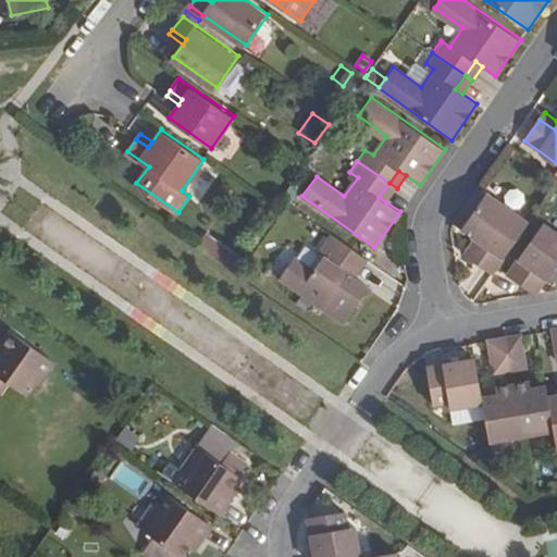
[(397,188),(390,183),(379,197),(386,202),(397,188)]
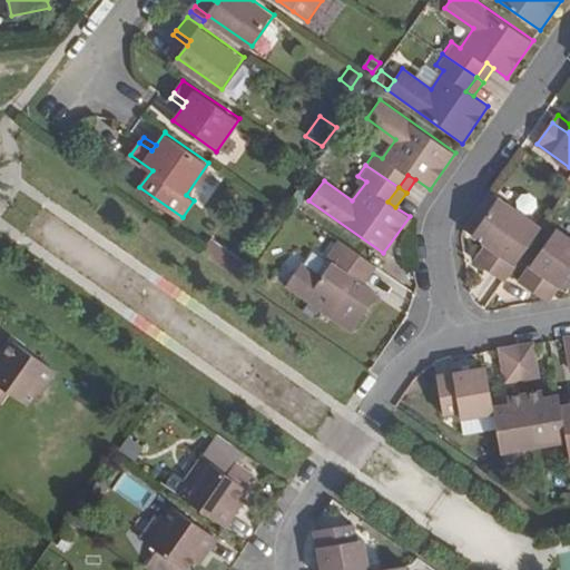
[(305,196),(296,190),(287,204),(296,209),(305,196)]
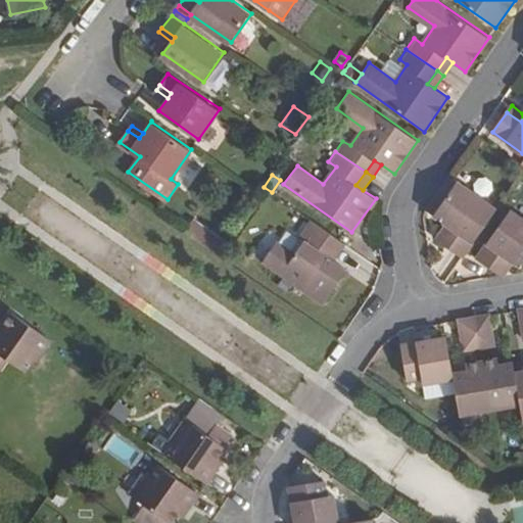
[(436,210),(432,216),(446,225),(453,229),(440,245),(462,259),(496,209),(457,182),(448,177),(429,204),(436,210)]
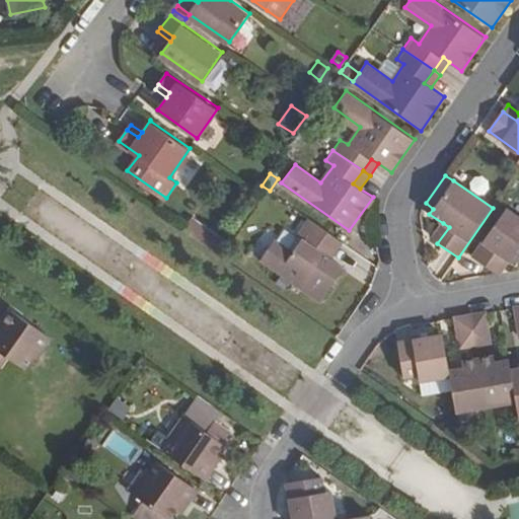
[(429,214),(433,209),(426,203),(423,209),(429,214)]
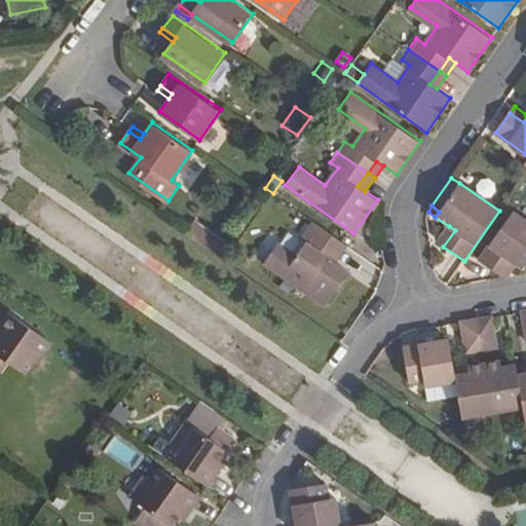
[(525,221),(513,212),(479,260),(499,275),(510,262),(517,266),(525,271),(525,221)]
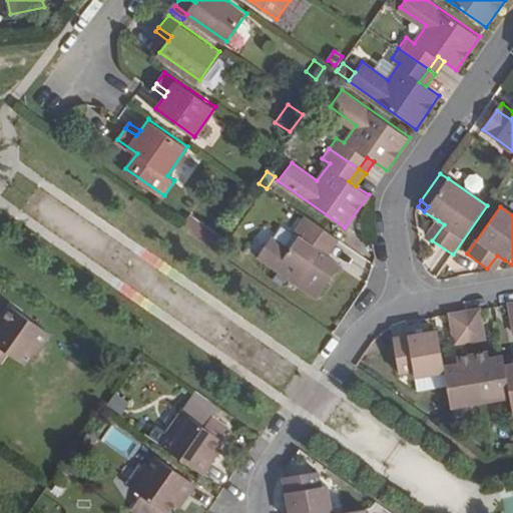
[(316,300),(340,266),(324,254),(316,248),(327,231),(299,211),(291,223),(297,229),(284,246),(270,238),(257,257),(316,300)]
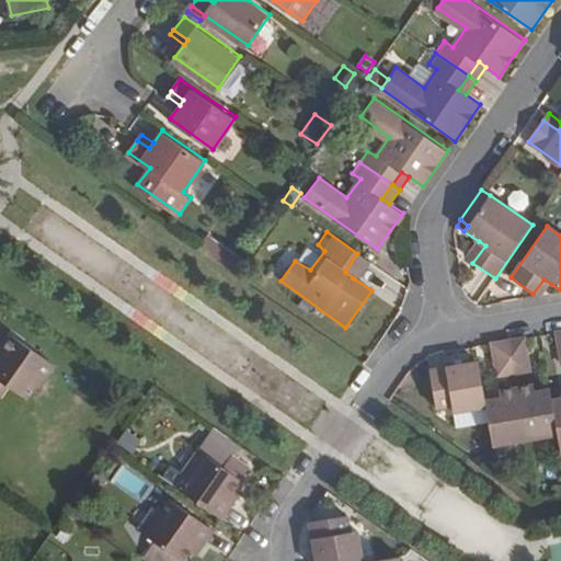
[(485,245),(479,241),(467,259),(472,263),(485,245)]
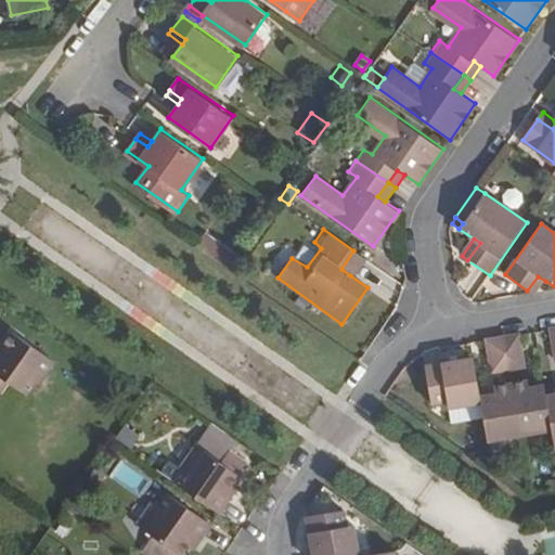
[(362,257),(353,250),(341,269),(350,275),(362,257)]
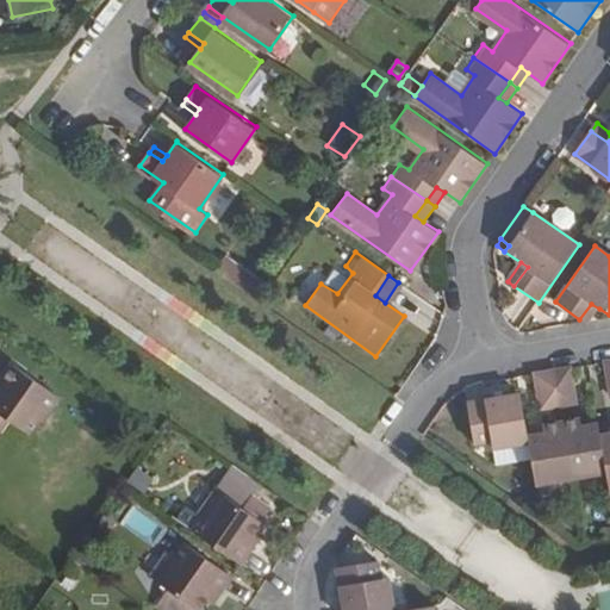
[(599,309),(591,304),(579,319),(587,325),(599,309)]
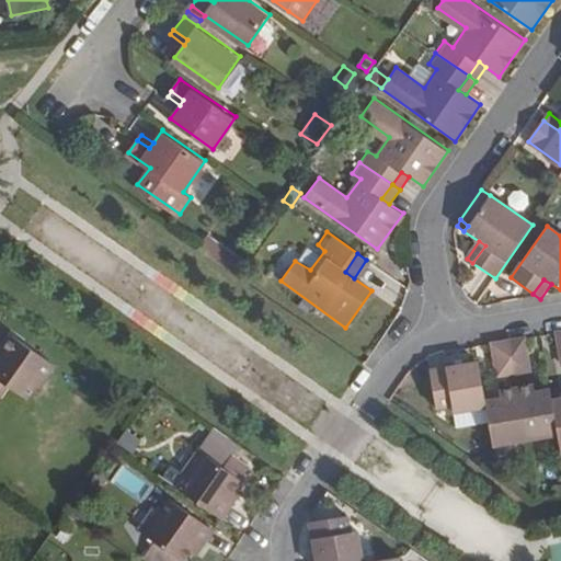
[(0,352),(0,393),(2,396),(8,388),(26,400),(35,387),(38,389),(56,366),(13,335),(6,346),(0,352)]
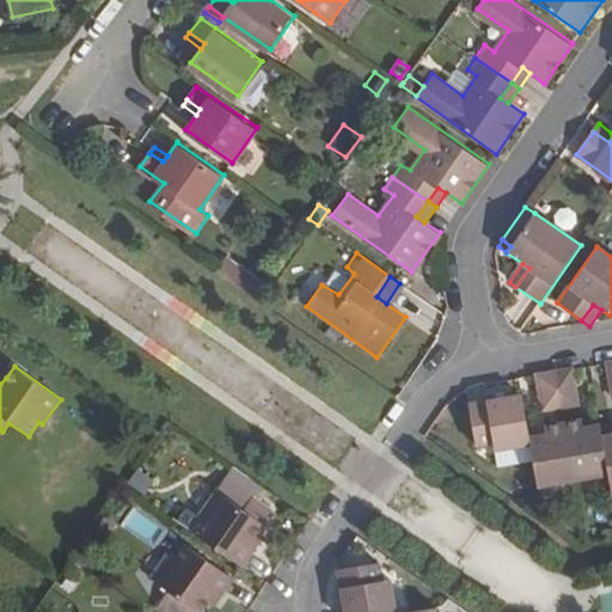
[(571,368),(554,372),(560,408),(577,405),(571,368)]
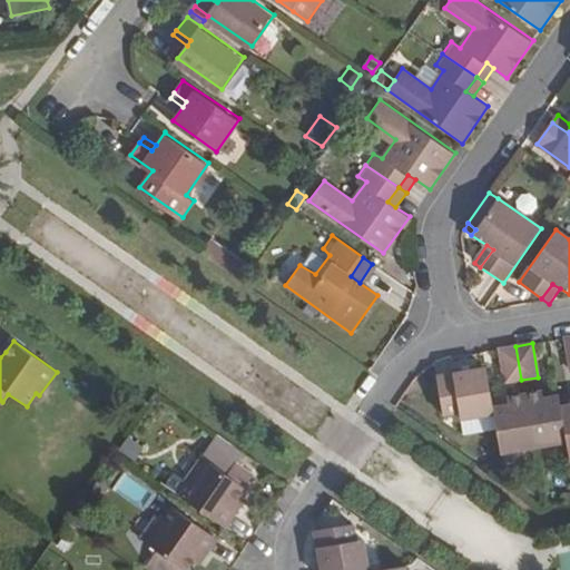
[(500,350),(505,382),(521,380),(516,346),(500,350)]
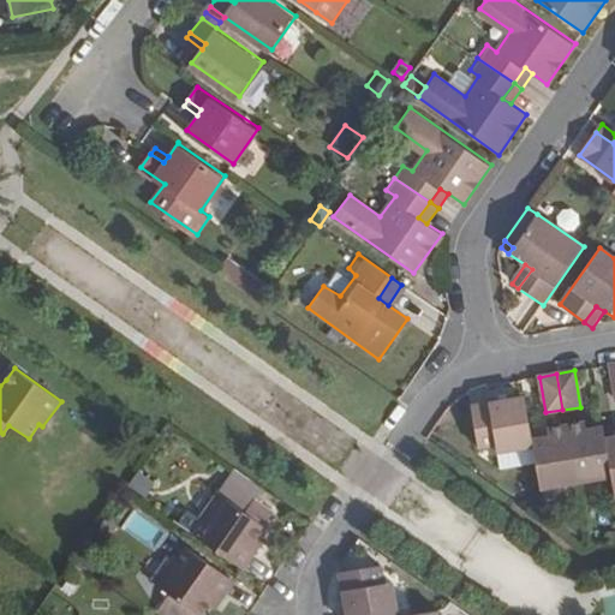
[(495,442),(497,452),(500,470),(535,464),(532,446),(530,436),(529,429),(524,395),(470,404),(477,446),(495,442)]
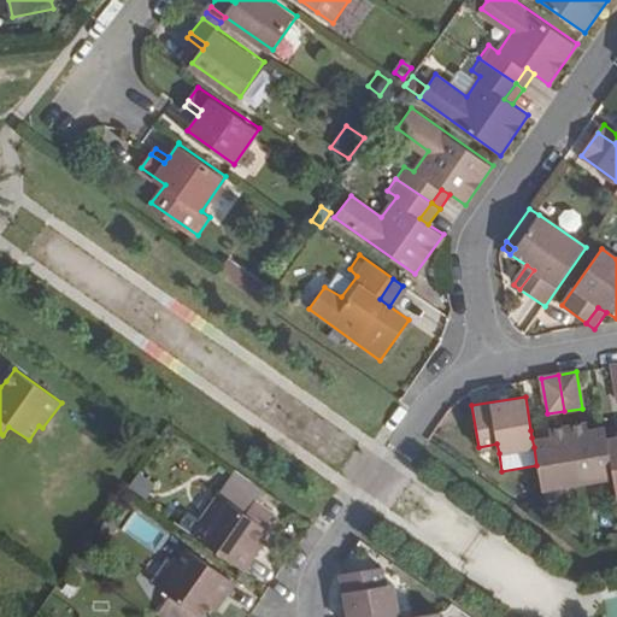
[(583,422),(566,424),(577,485),(611,479),(605,440),(603,428),(586,430),(583,422)]
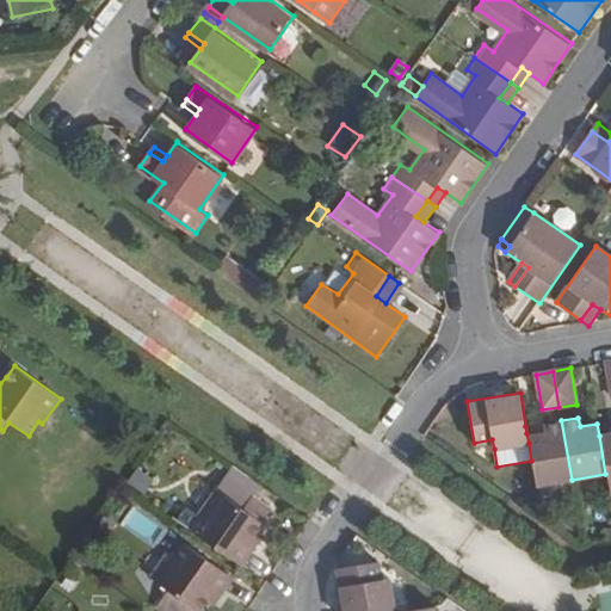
[(526,433),(529,443),(531,461),(536,486),(572,480),(561,420),(543,423),(545,431),(526,433)]
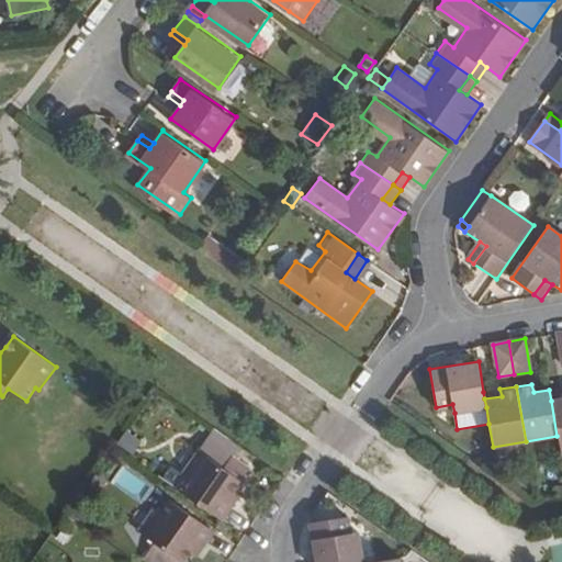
[(499,389),(483,392),(484,398),(502,396),(499,389)]
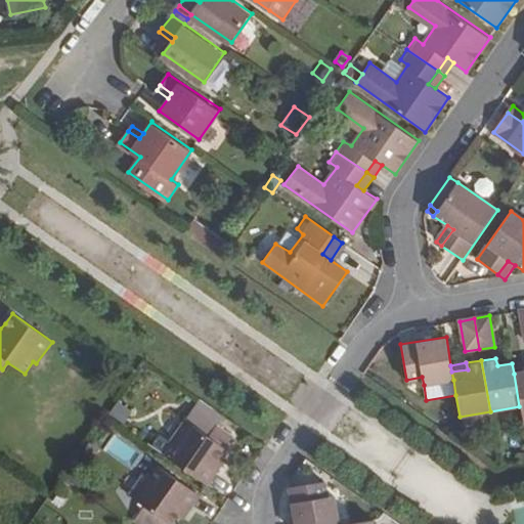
[(523,372),(514,374),(519,406),(522,424),(523,423),(523,372)]
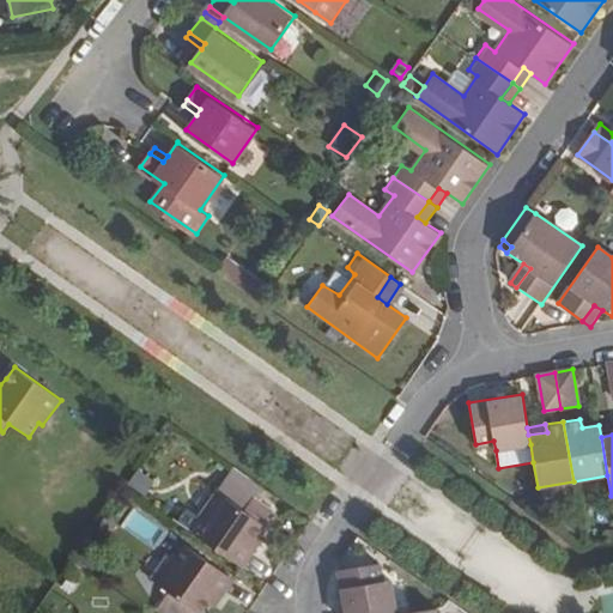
[(155,481),(138,469),(127,484),(144,496),(155,481)]
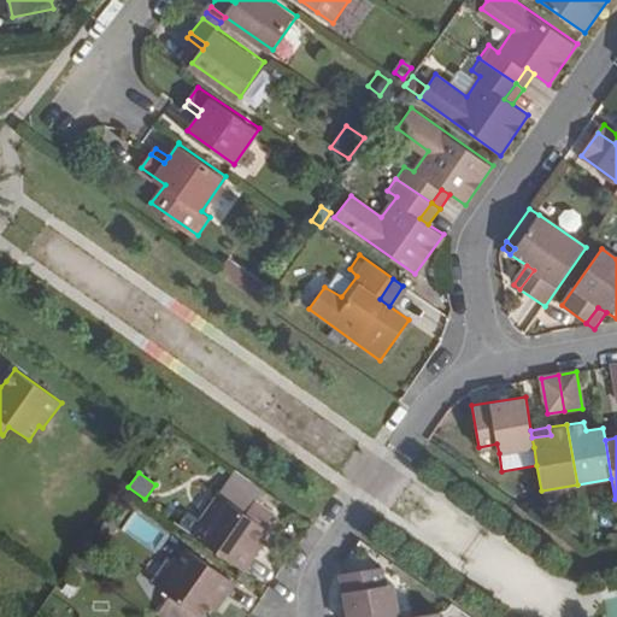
[(203,519),(207,526),(198,540),(245,574),(256,559),(250,554),(258,542),(266,530),(219,497),(203,519)]
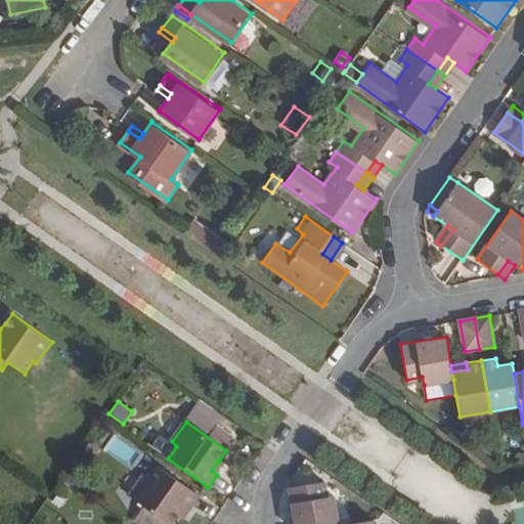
[(176,446),(172,441),(160,434),(151,446),(168,459),(176,446)]
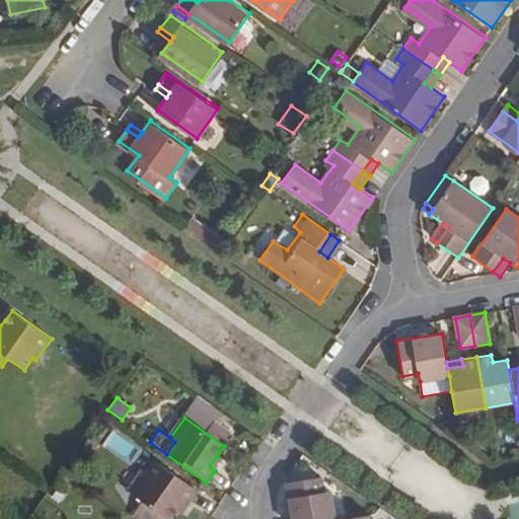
[(222,460),(217,456),(210,466),(215,470),(222,460)]
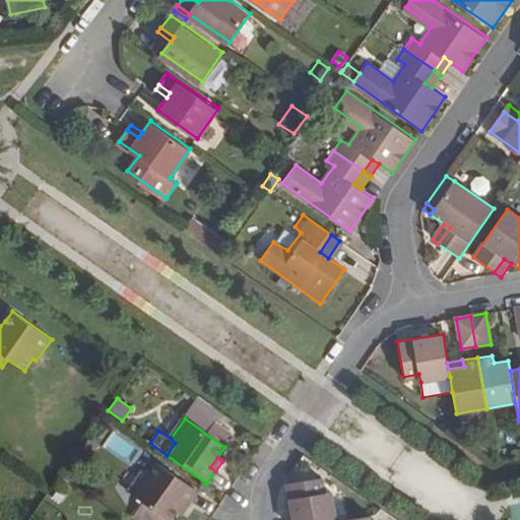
[(166,519),(167,519),(172,519),(178,513),(186,501),(191,505),(199,492),(159,465),(150,476),(146,473),(131,494),(143,503),(133,517),(136,519),(166,519)]
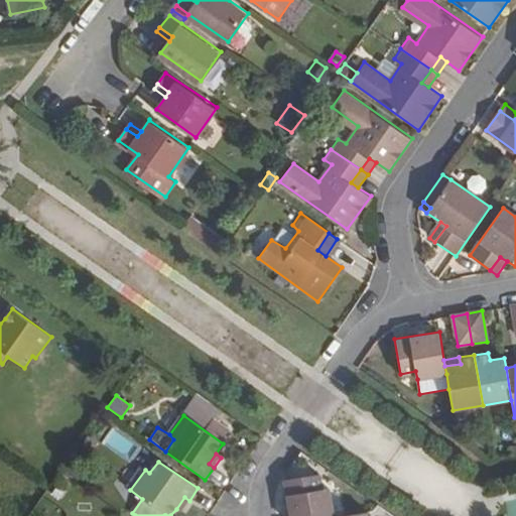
[(324,474),(284,482),(290,515),(338,515),(333,487),(327,489),(324,474)]
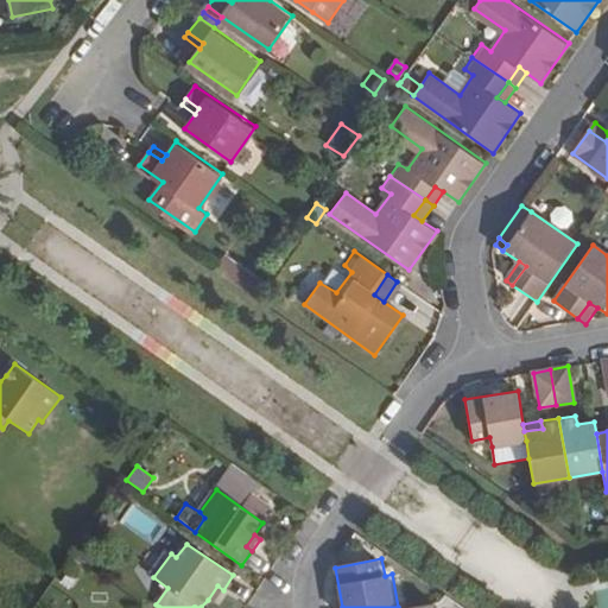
[(223,590),(217,586),(208,600),(214,605),(223,590)]
